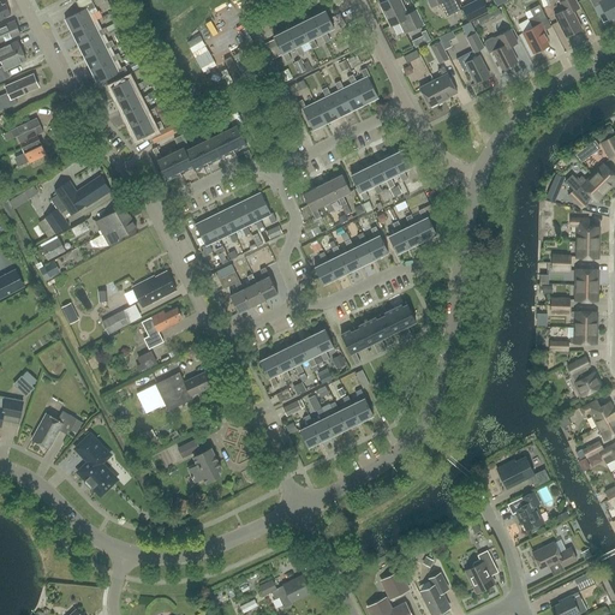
[(72,33),(93,22),(102,17),(100,11),(90,16),(88,12),(96,7),(93,0),(91,0),(79,0),(76,3),(81,11),(65,19),(72,33)]
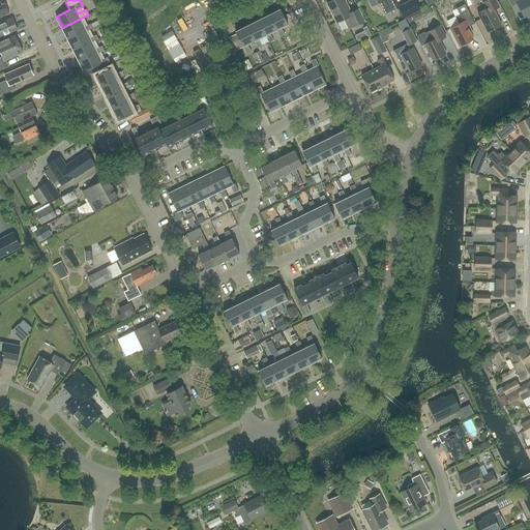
[(344,19),(349,29),(364,21),(358,8),(351,12),(345,0),(332,0),(327,3),(336,23),(344,19)]
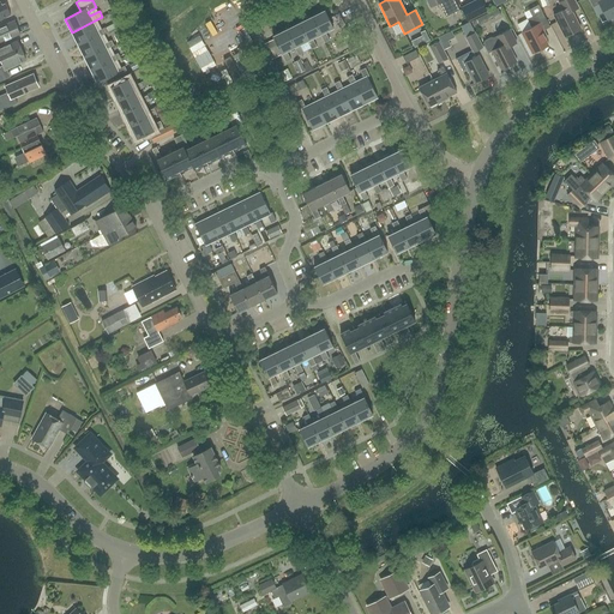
[(427,0),(431,6),(440,2),(446,16),(459,10),(455,0),(427,0)]
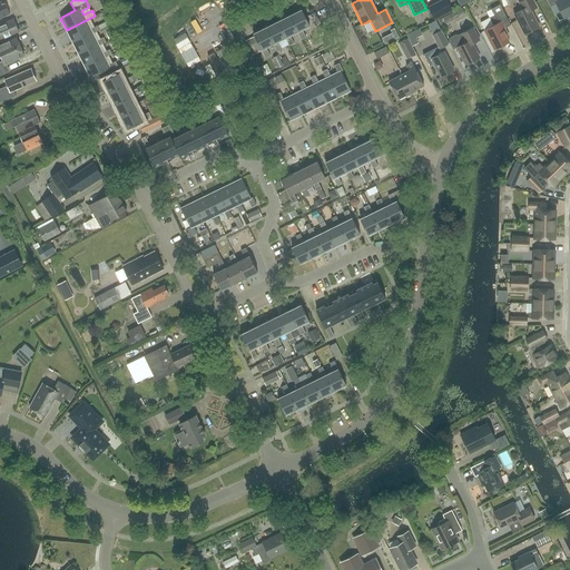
[(434,19),(452,10),(445,0),(440,0),(428,6),(434,19)]
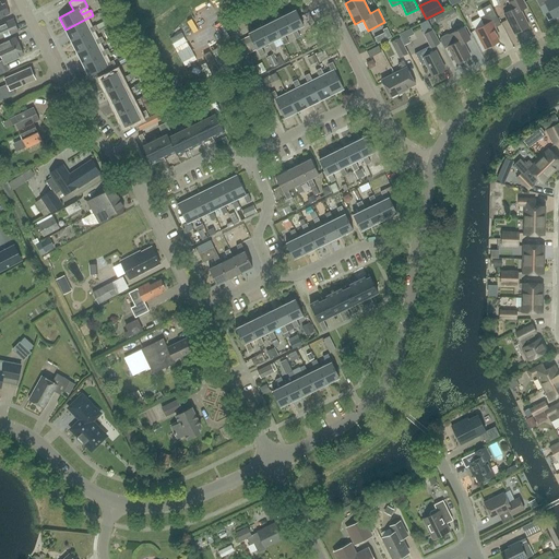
[(514,34),(530,26),(521,10),(527,7),(523,0),(507,0),(512,10),(504,13),(514,34)]
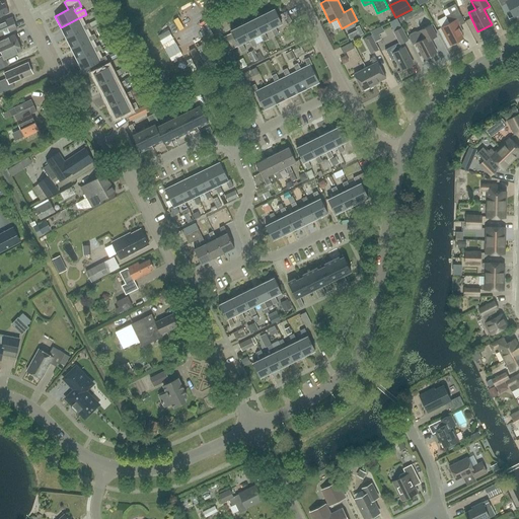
[(514,17),(518,14),(518,0),(499,0),(502,6),(507,3),(514,17)]
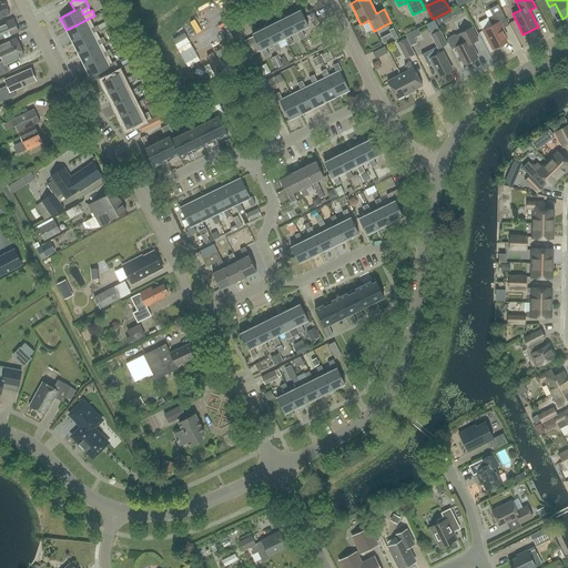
[(0,18),(9,13),(4,3),(1,6),(0,2),(0,18)]
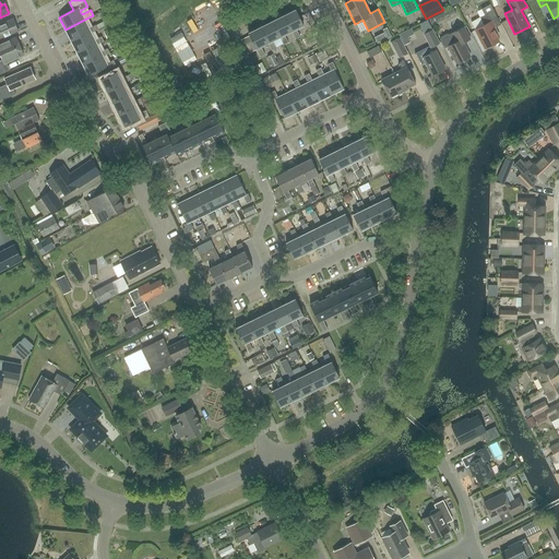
[(491,4),(482,9),(485,15),(472,22),(485,48),(500,42),(494,28),(501,24),(491,4)]
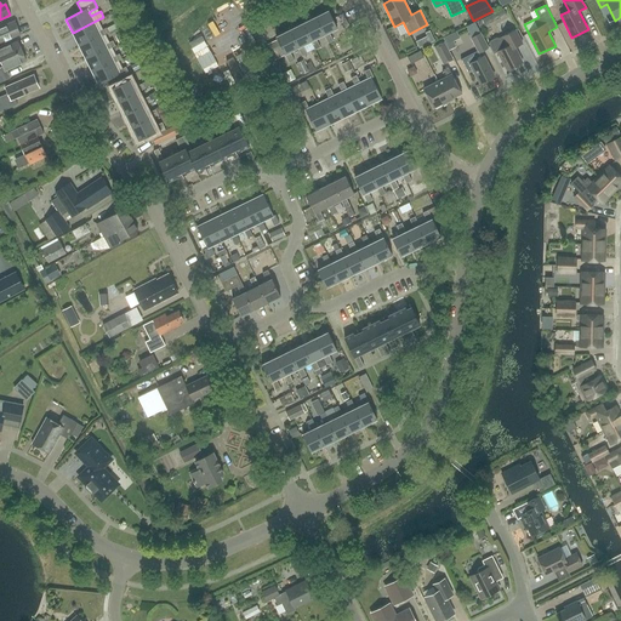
[(507,16),(503,9),(497,12),(500,18),(507,16)]
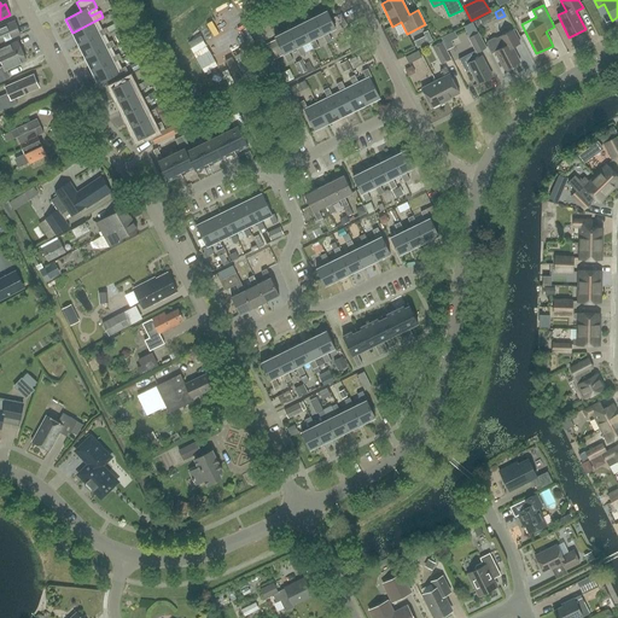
[(327,11),(314,17),(322,35),(327,44),(332,41),(328,31),(336,28),(327,11)]
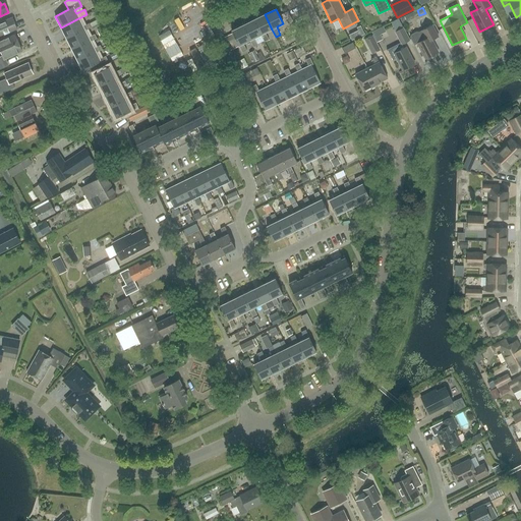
[(265,14),(253,20),(261,35),(265,42),(269,40),(266,33),(272,30),(265,14)]
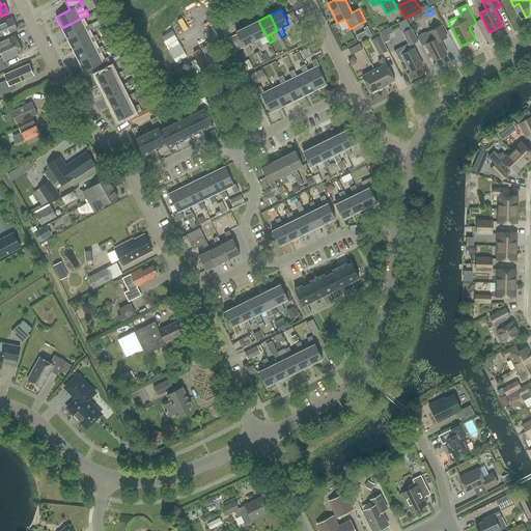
[(0,36),(18,29),(14,18),(0,23),(0,36)]
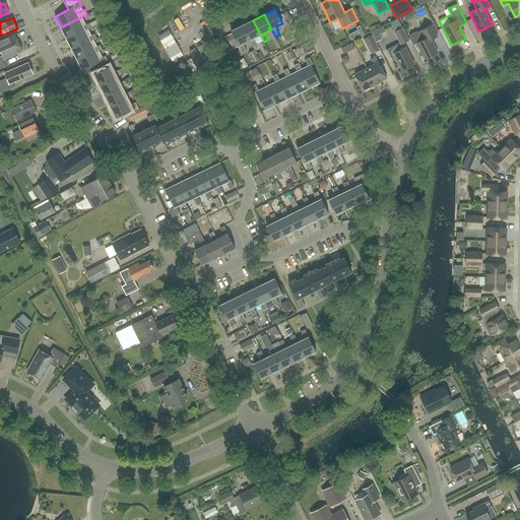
[(84,29),(85,30),(101,23),(99,18),(83,26),(78,18),(61,27),(66,39),(84,29)]
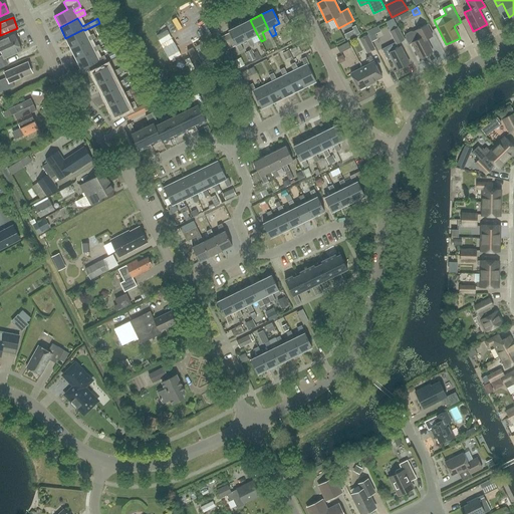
[(250,20),(240,25),(247,39),(250,46),(255,44),(251,37),(257,34),(250,20)]
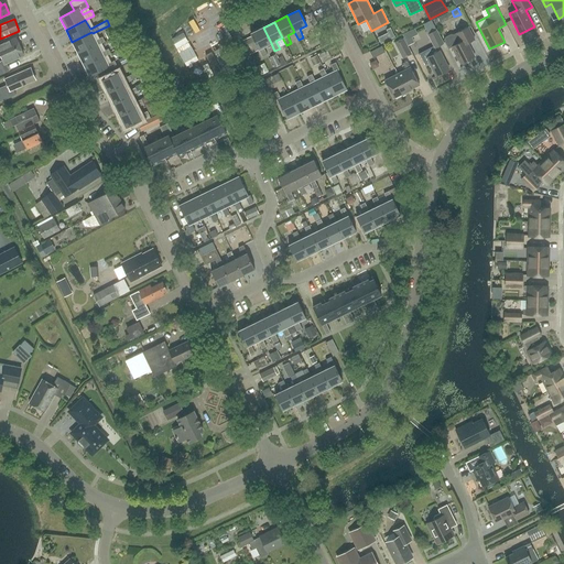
[(468,43),(475,40),(468,26),(454,34),(452,34),(446,38),(445,40),(449,47),(452,46),(462,64),(475,56),(468,43)]
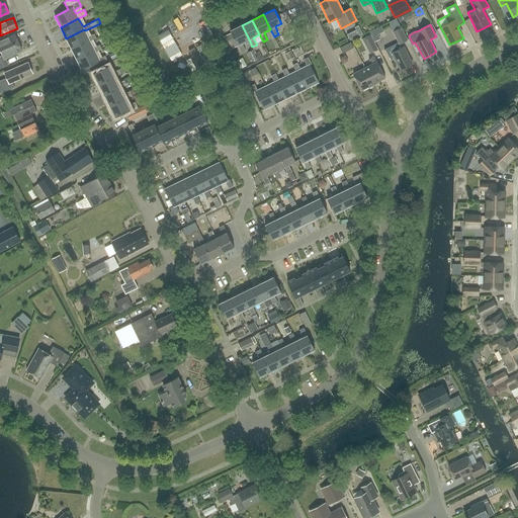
[(229,34),(227,35),(232,48),(238,45),(242,53),(246,51),(242,42),(249,39),(242,25),(228,32),(229,34)]
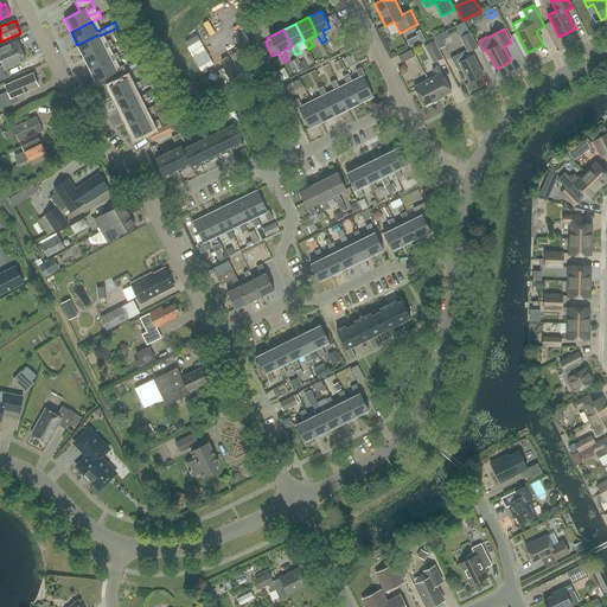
[(467,50),(468,52),(478,48),(470,32),(460,37),(467,50)]
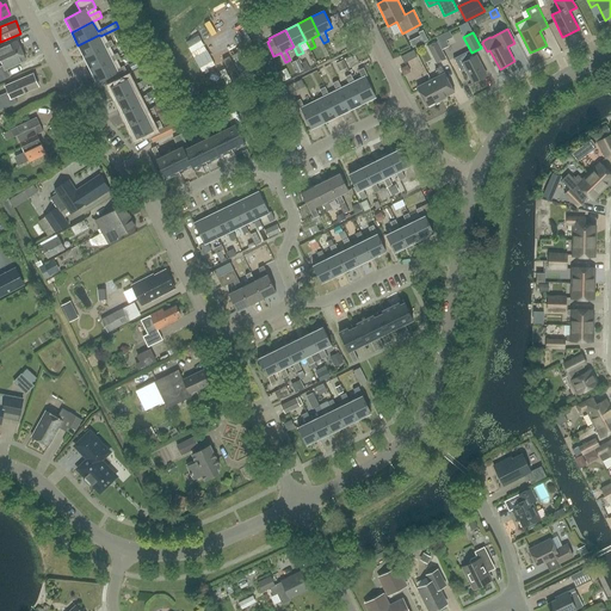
[(99,35),(78,45),(85,57),(105,47),(106,49),(113,45),(111,41),(104,44),(100,36),(99,35)]
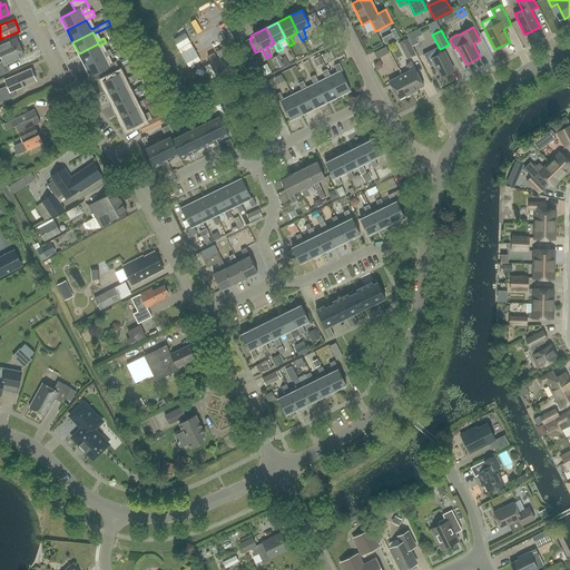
[(0,52),(1,56),(21,47),(17,38),(0,45),(0,52)]
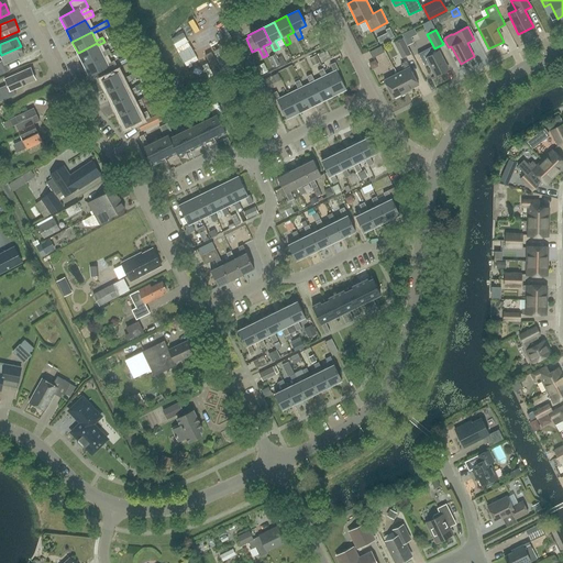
[(328,44),(324,39),(319,41),(321,47),(328,44)]
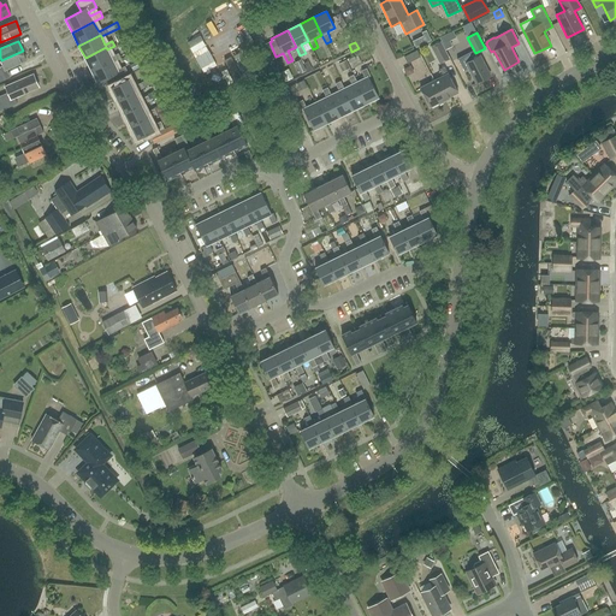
[(449,60),(440,42),(432,47),(440,64),(449,60)]
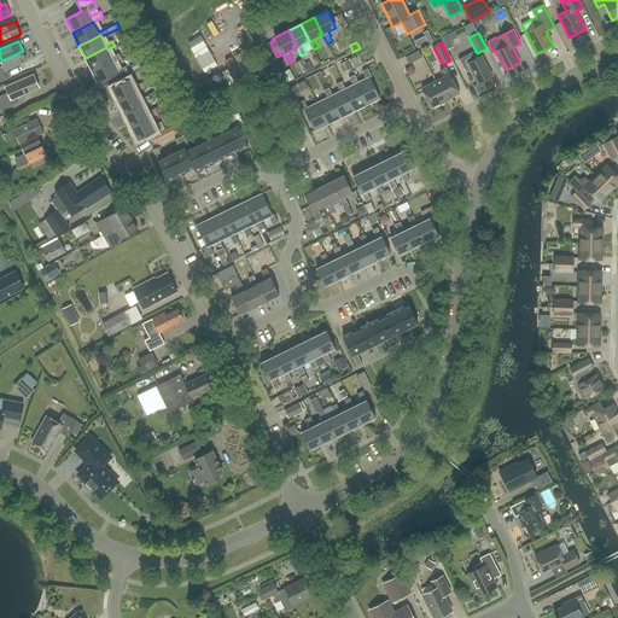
[(106,47),(86,58),(92,71),(114,60),(115,63),(122,59),(120,53),(111,57),(108,50),(106,47)]
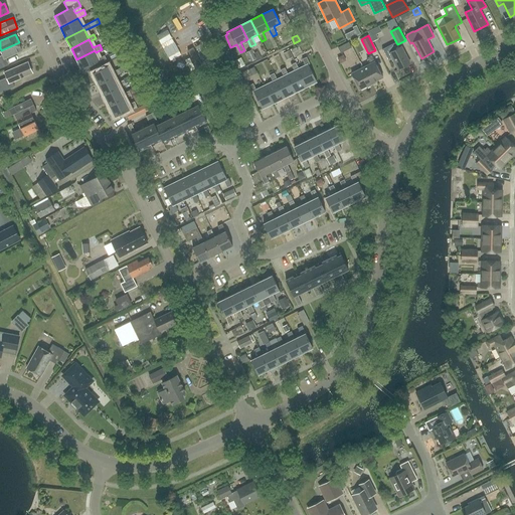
[(5,58),(22,50),(19,42),(1,50),(3,55),(0,56),(0,68),(8,65),(5,58)]
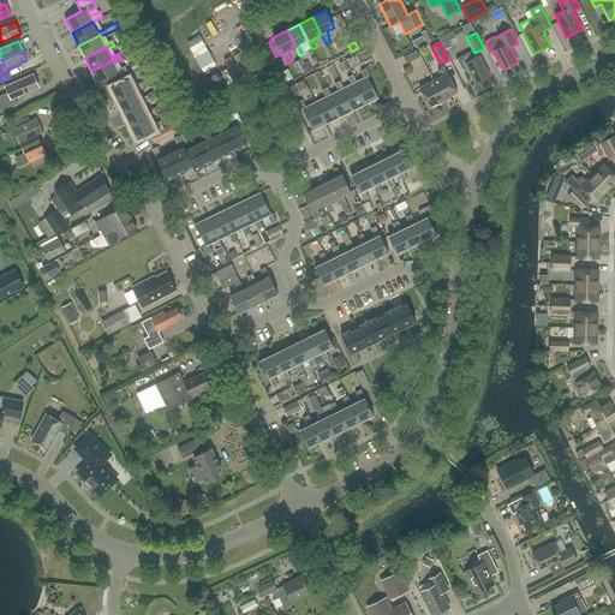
[(417,51),(404,58),(407,64),(421,57),(417,51)]
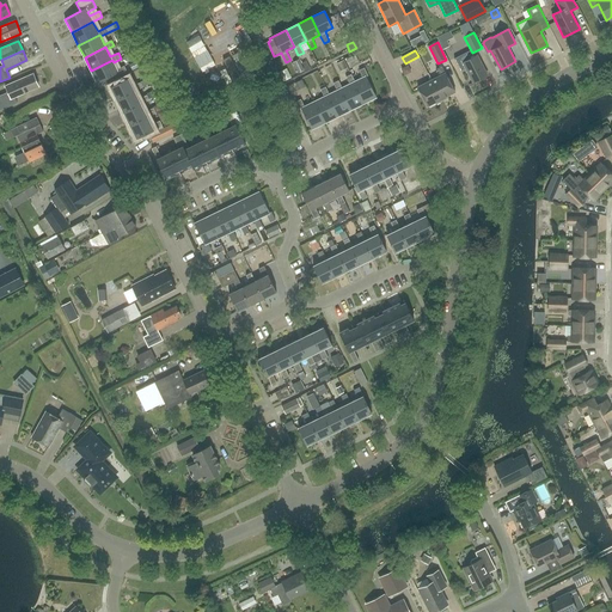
[(471,50),(454,59),(461,71),(466,68),(473,83),(488,75),(477,55),(475,56),(472,53),(471,50)]
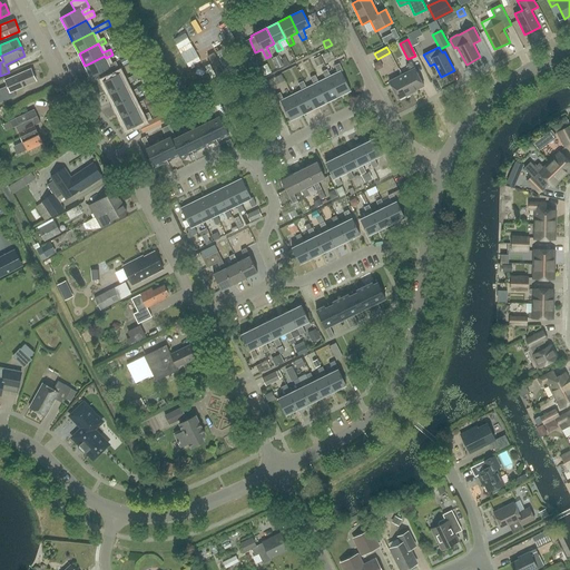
[(105,56),(85,66),(91,78),(110,68),(110,70),(118,66),(116,61),(109,65),(106,58),(105,56)]
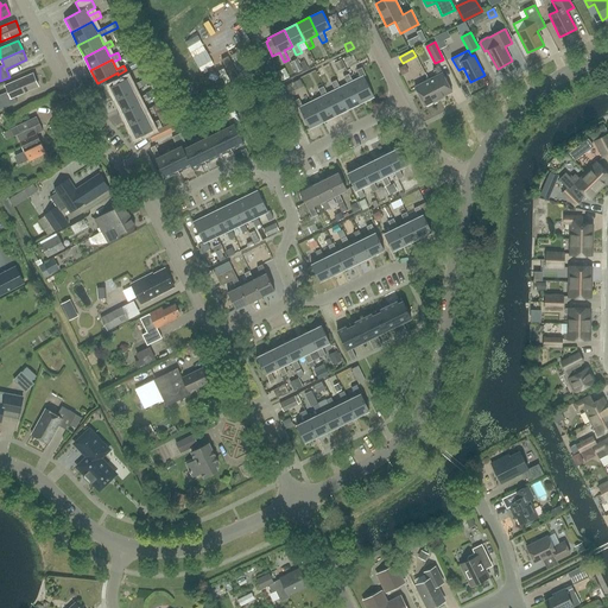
[(291,63),(296,73),(303,70),(297,59),(291,63)]
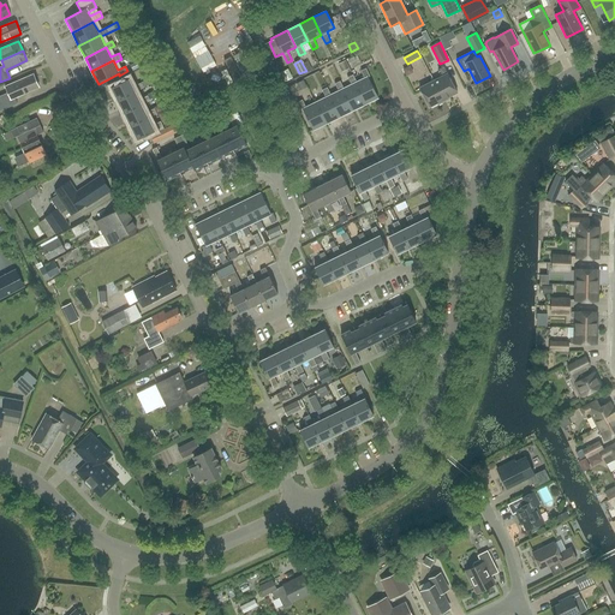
[(449,96),(458,93),(445,66),(439,69),(442,76),(434,81),(445,101),(451,97),(449,96)]
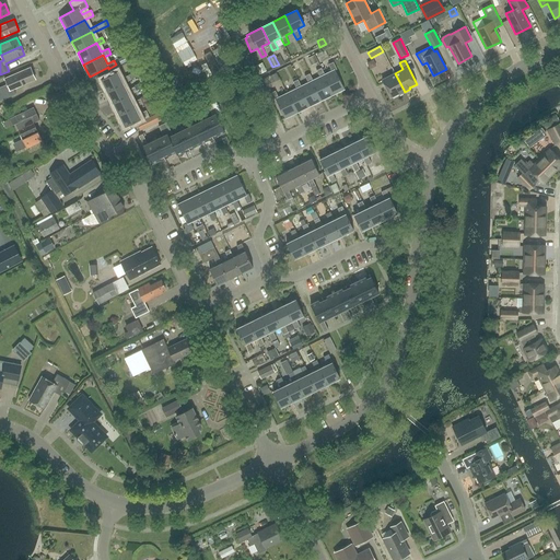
[(325,74),(324,76),(333,95),(345,89),(336,70),(337,69),(334,62),(328,65),(333,71),(325,74)]
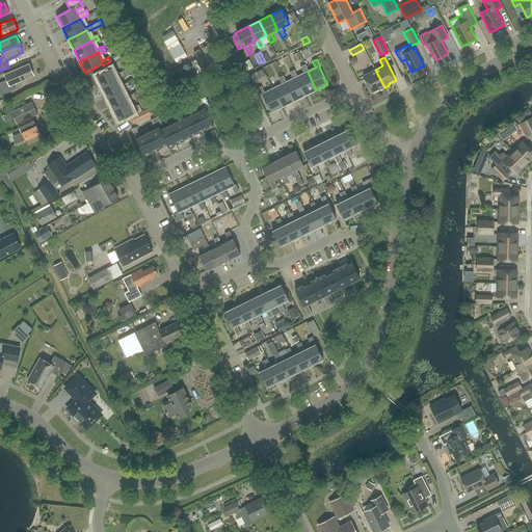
[(34,75),(29,64),(5,75),(7,80),(0,83),(0,96),(16,89),(14,84),(34,75)]
